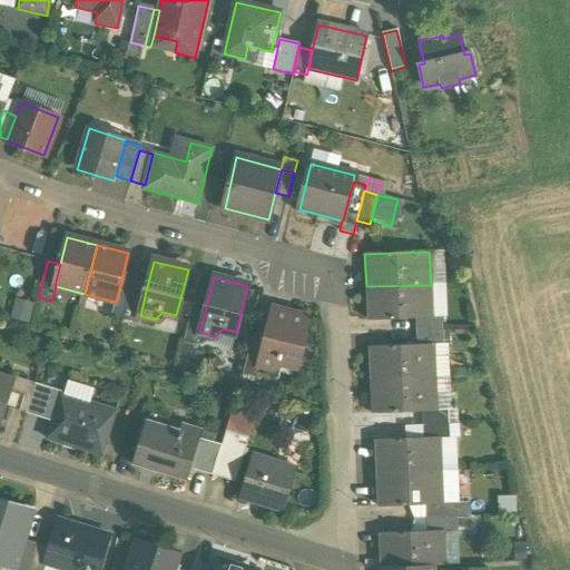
[(134,283),(121,279),(116,302),(115,302),(110,316),(124,321),(134,283)]
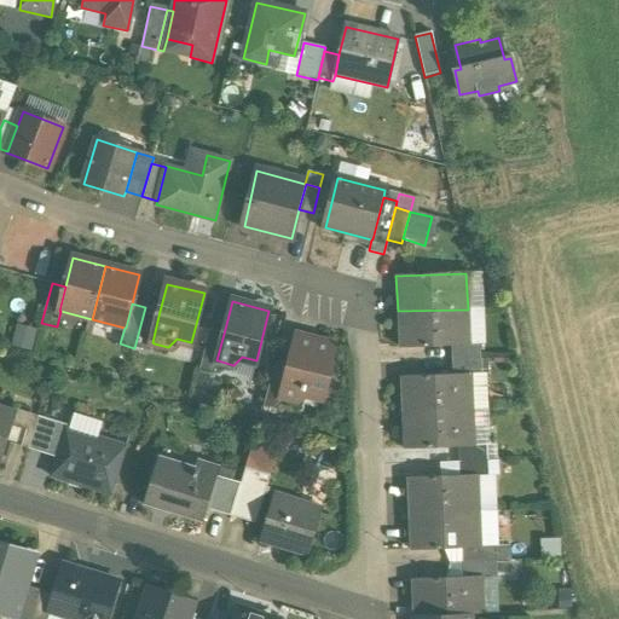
[(160,311),(145,307),(134,348),(151,352),(154,343),(152,342),(160,311)]
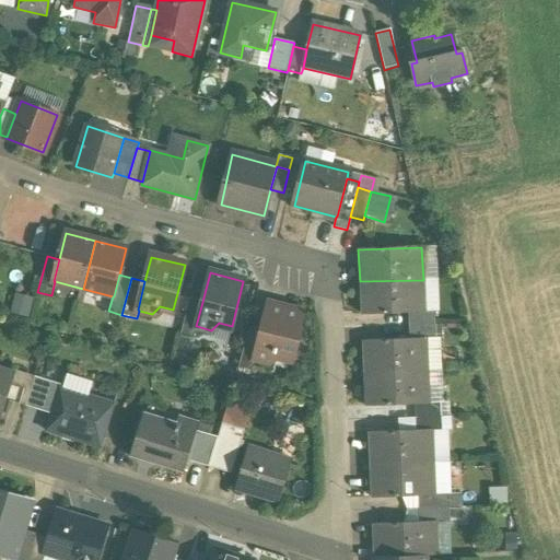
[(423,280),(360,281),(361,315),(407,313),(424,313),(424,311),(423,280)]
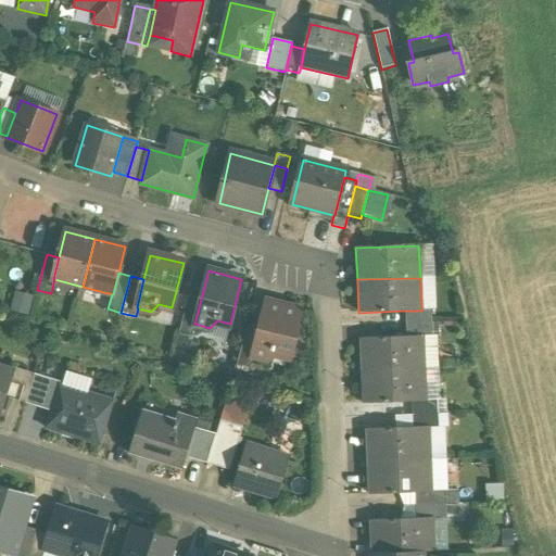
[(201,300),(188,297),(178,333),(192,337),(196,324),(194,324),(201,300)]
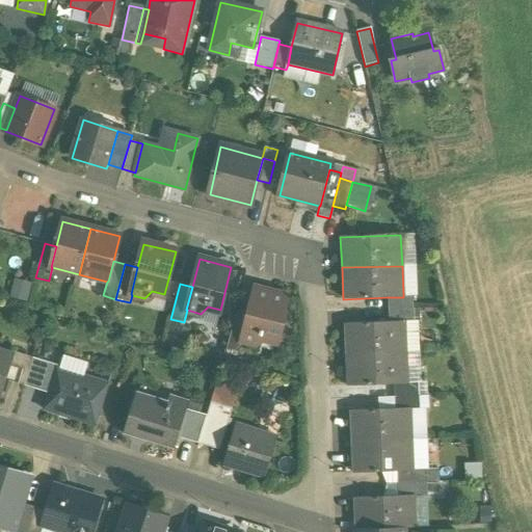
[(248,316),(242,339),(243,340),(256,343),(264,336),(276,339),(280,324),(285,323),(287,317),(283,312),(287,297),(255,289),(248,316)]
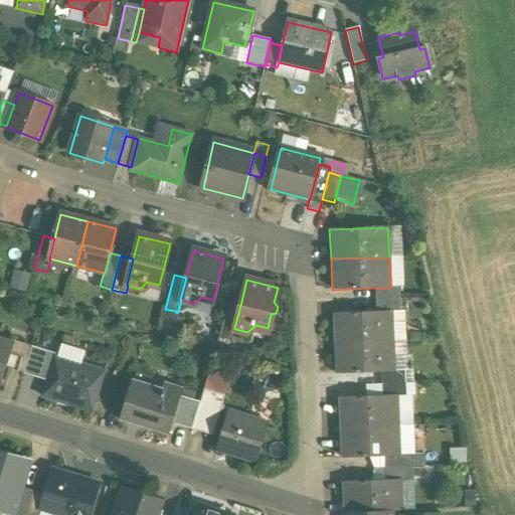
[(390,288),(374,288),(375,300),(399,299),(398,286),(390,286),(390,288)]
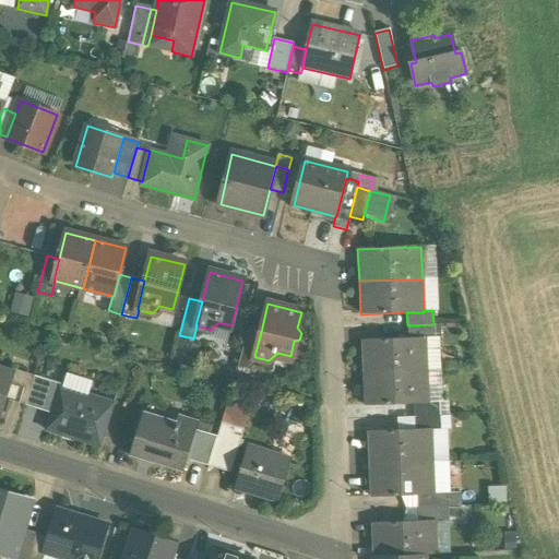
[(433,324),(407,325),(408,339),(426,339),(426,340),(435,339),(433,324)]
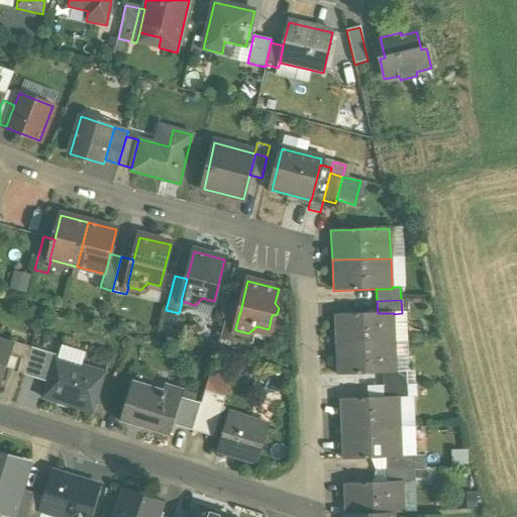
[(228,304),(219,339),(233,342),(236,330),(235,329),(241,307),(228,304)]
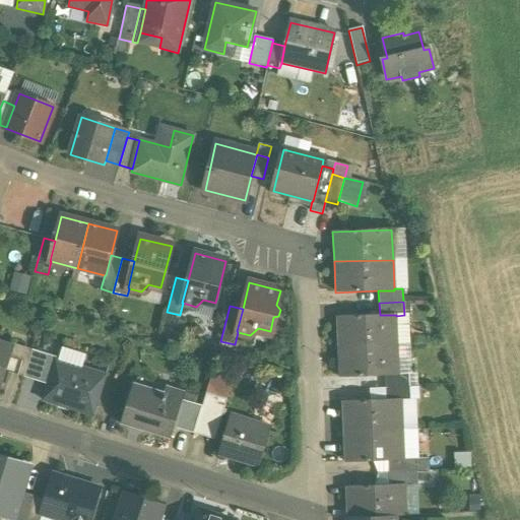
[(380,315),(337,317),(338,346),(397,344),(396,316),(396,315),(380,315)]
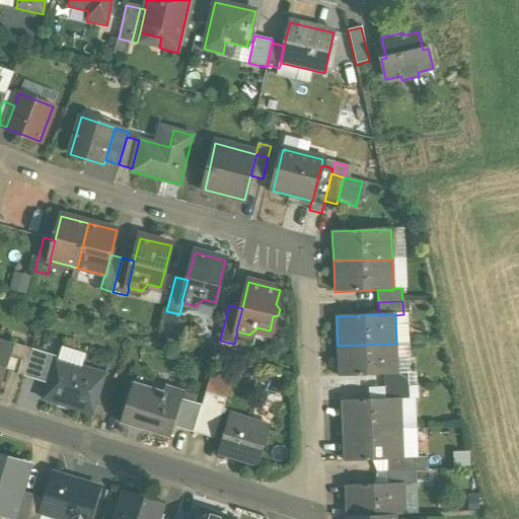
[(32,350),(13,344),(12,349),(5,371),(24,377),(32,350)]
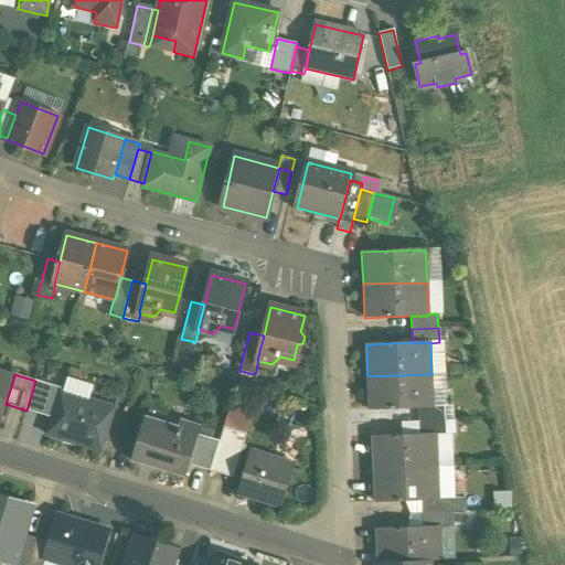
[(432,374),(368,376),(370,409),(416,408),(434,407),(434,406),(432,374)]
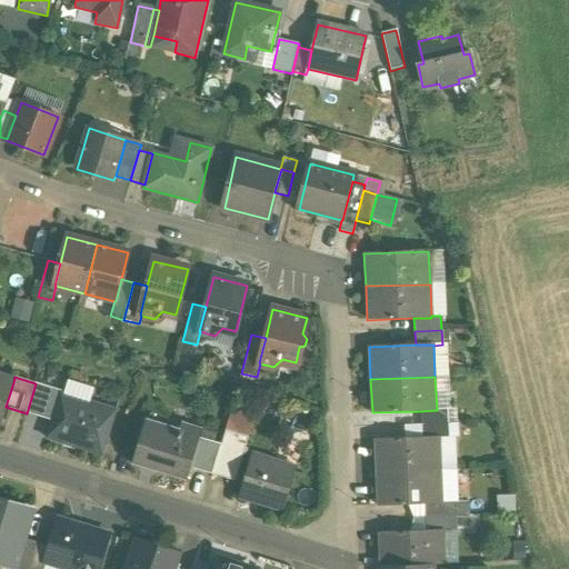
[(13,382),(0,378),(0,423),(6,407),(13,382)]
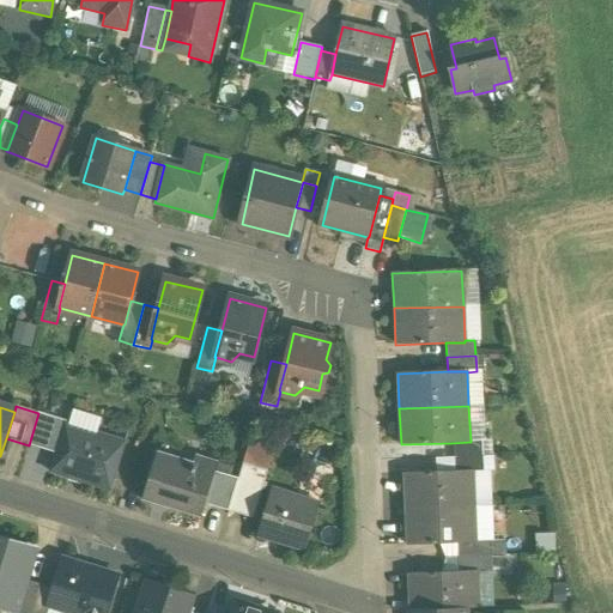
[(68,422),(38,413),(29,445),(59,454),(67,425),(68,422)]
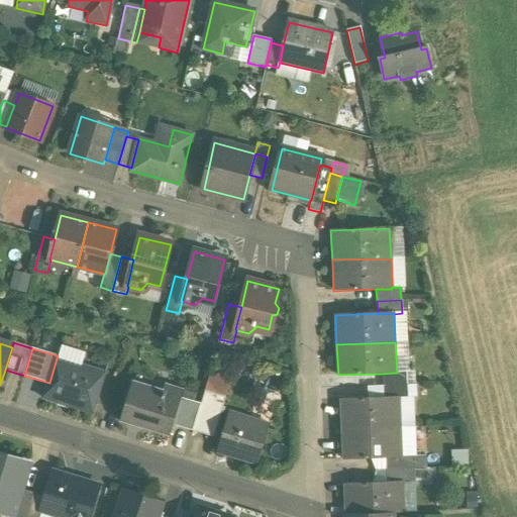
[(106,374),(57,358),(49,383),(44,398),(94,413),(106,374)]
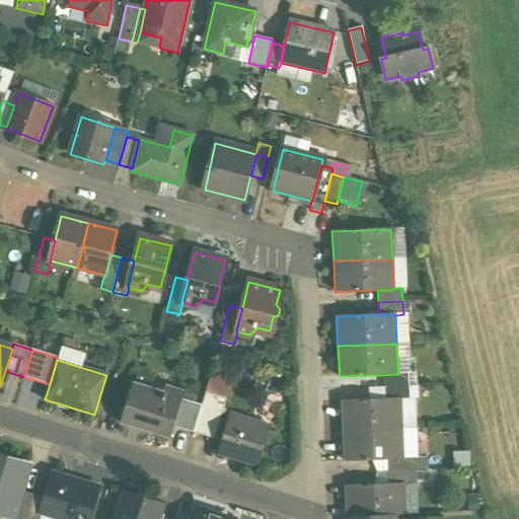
[(398,374),(382,375),(383,387),(408,386),(406,373),(398,373),(398,374)]
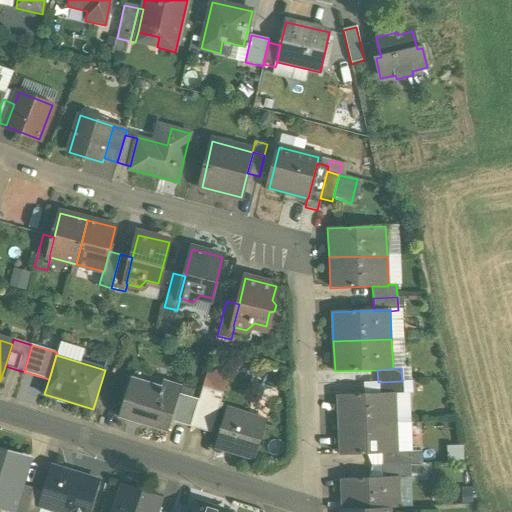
[(162,385),(131,376),(119,418),(169,432),(172,421),(180,394),(183,385),(164,380),(162,385)]
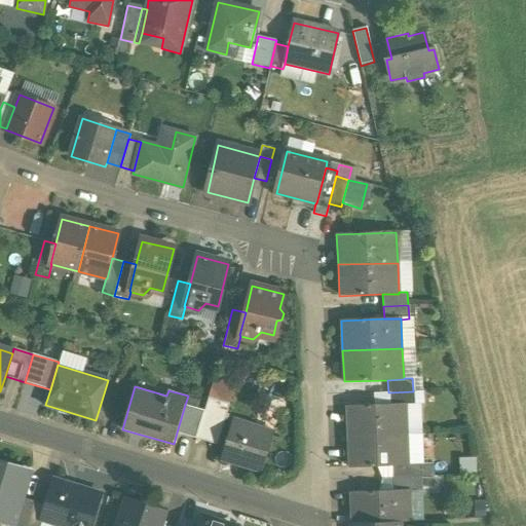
[(413,391),(388,392),(388,405),(405,404),(405,405),(413,405),(413,391)]
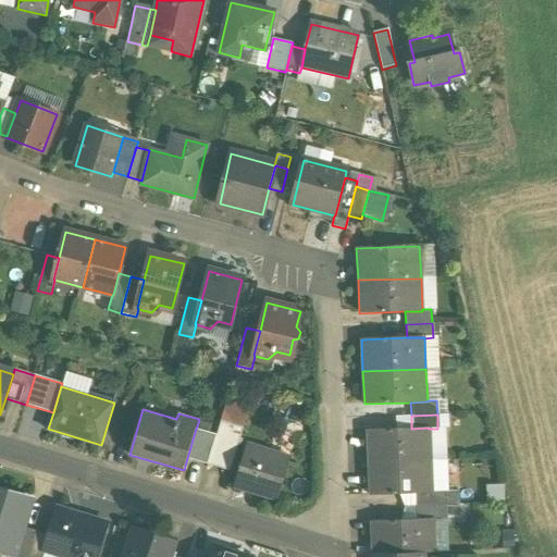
[(244,428),(221,421),(217,435),(208,465),(231,471),(244,428)]
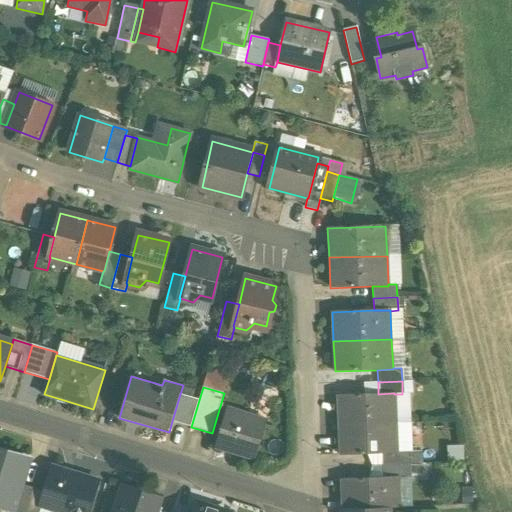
[(378,394),(336,395),(338,425),(396,423),(394,394),(394,393),(378,394)]
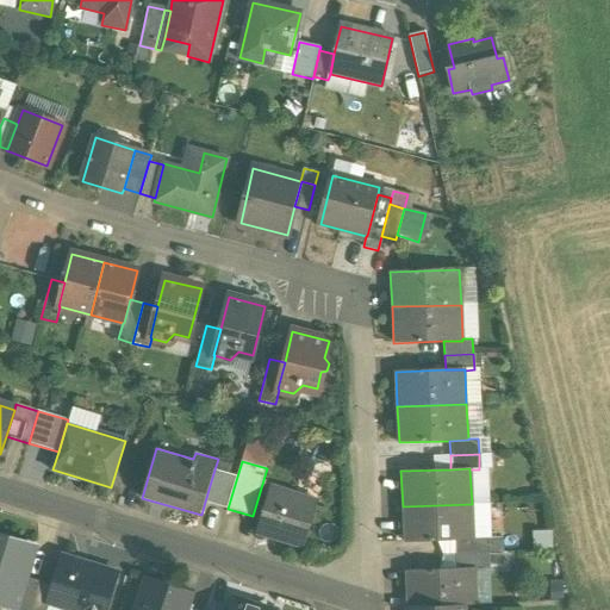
[(237,477),(215,470),(205,502),(228,509),(237,477)]
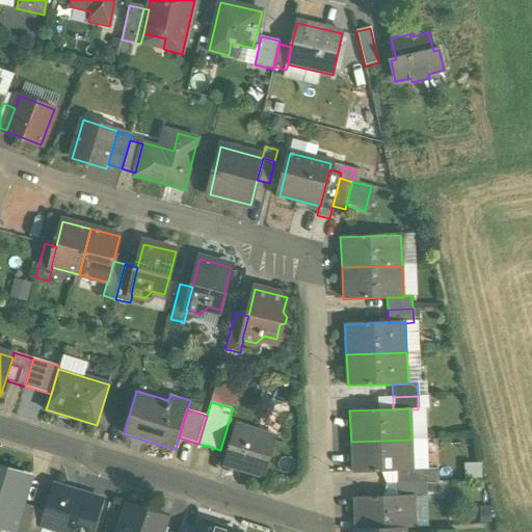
[(277,437),(237,426),(225,466),(265,477),(277,437)]
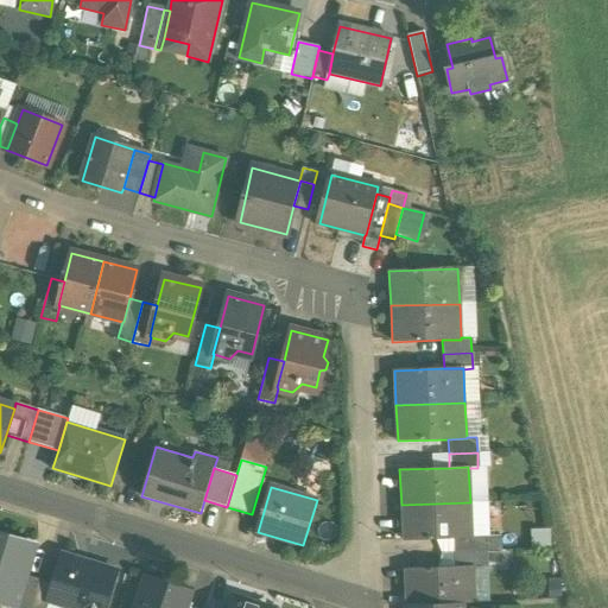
[(470,502),(401,505),(403,542),(453,539),(472,538),(472,537),(470,502)]
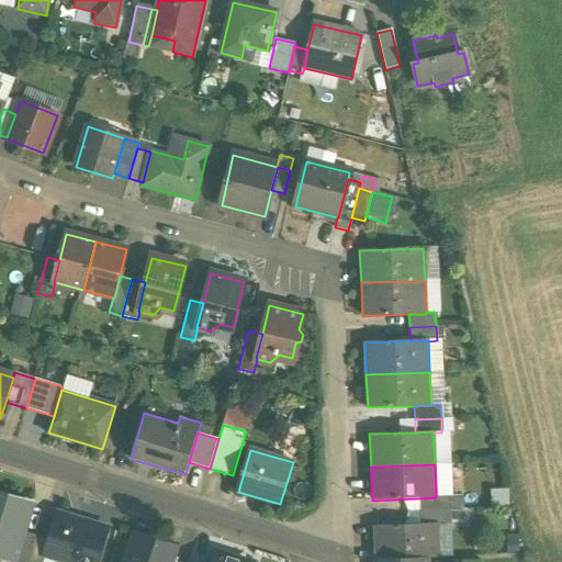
[(447,464),(435,464),(436,496),(449,495),(447,464)]
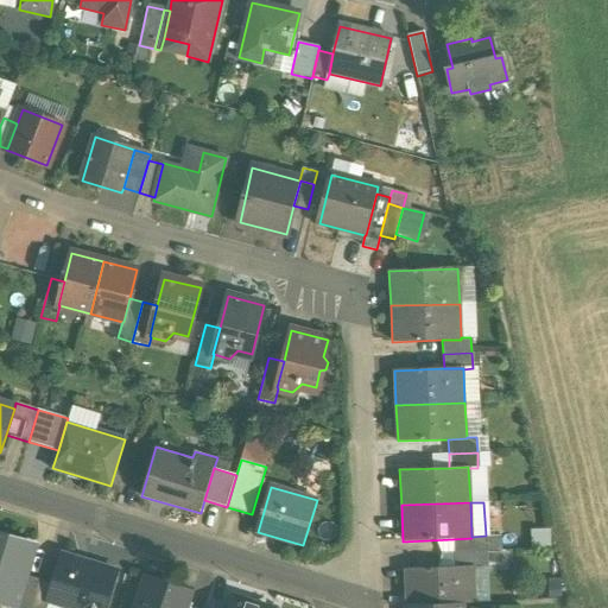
[(36,546),(0,536),(0,595),(18,601),(26,576),(36,546)]
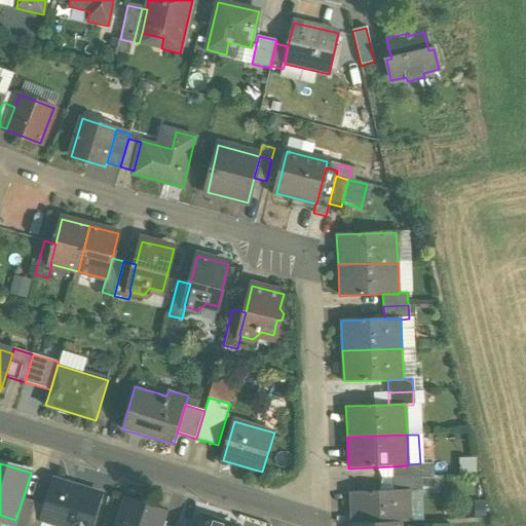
[(420,463),(408,464),(408,465),(391,466),(392,479),(421,478),(421,463),(420,463)]
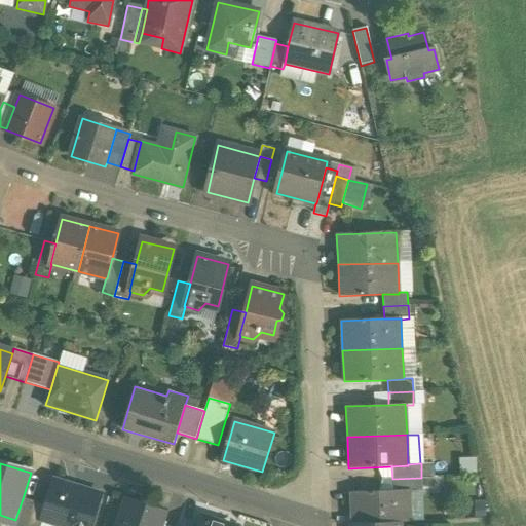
[(421,478),(392,479),(393,490),(410,490),(410,491),(422,490),(421,478)]
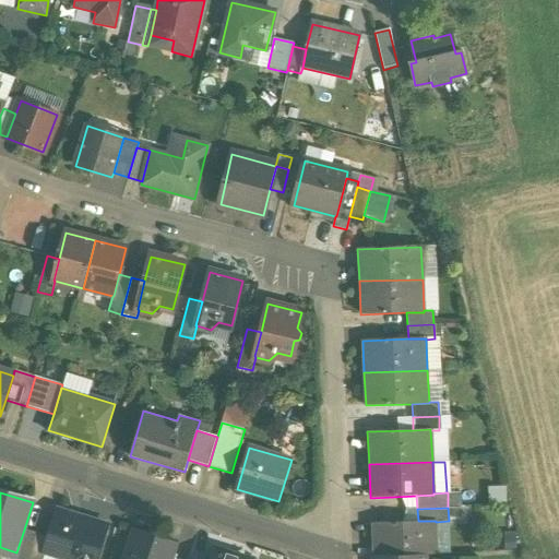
[(97,558),(107,526),(57,511),(48,537),(44,552),(46,552),(66,558),(97,558)]
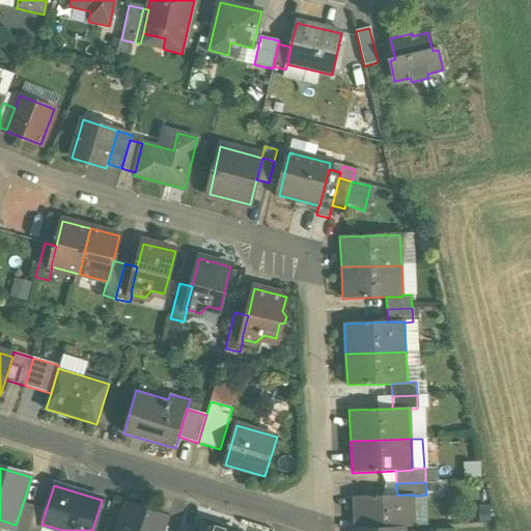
[(397,495),(354,497),(355,529),(403,527),(415,526),(414,496),(414,495),(397,495)]
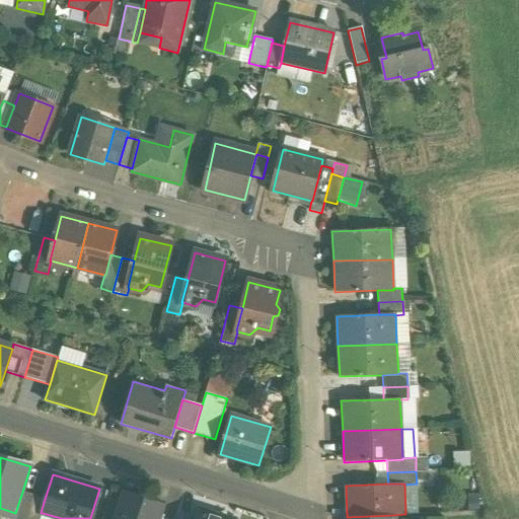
[(25,518),(33,495),(22,492),(15,513),(14,518),(25,518)]
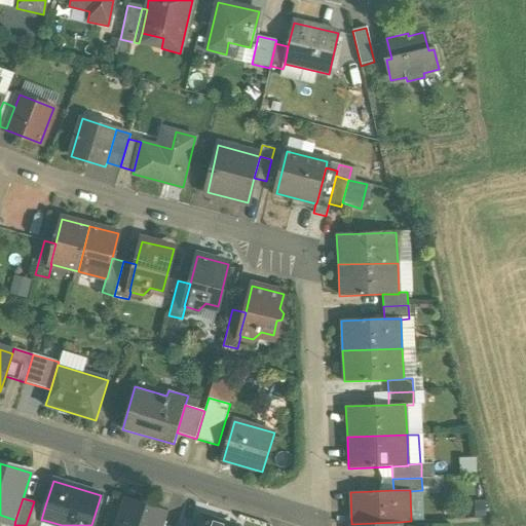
[(162,525),(167,511),(125,498),(116,525),(162,525)]
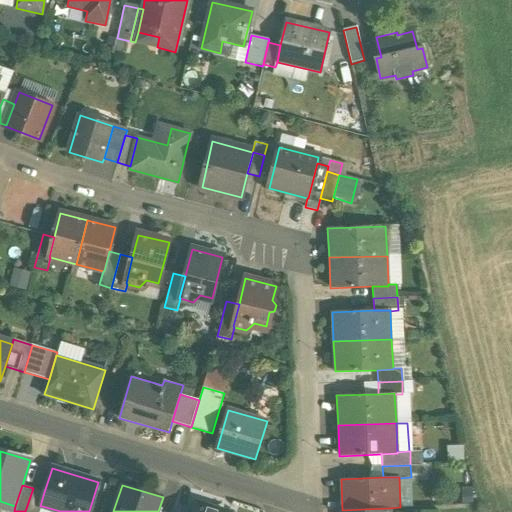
[(44,492),(33,488),(25,511),(40,511),(42,506),(40,506),(44,492)]
